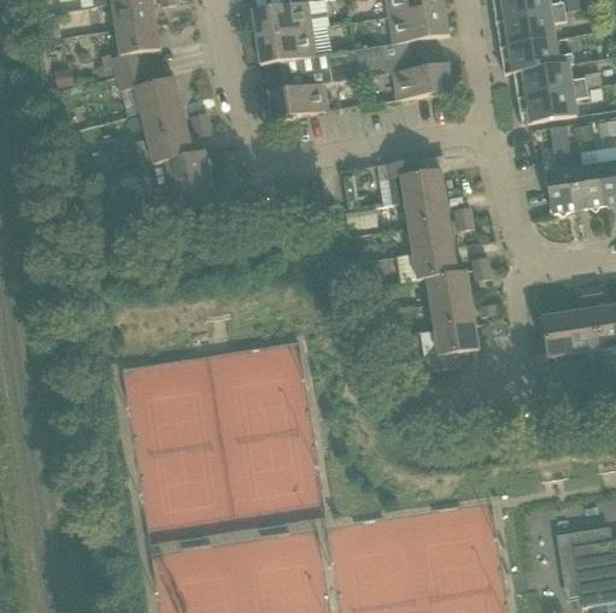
[(117,30),(157,23),(152,0),(136,0),(113,4),(117,30)]
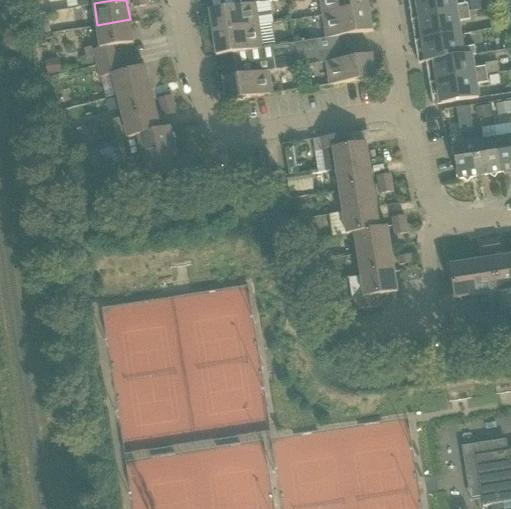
[(212,30),(258,23),(254,0),(208,8),(212,30)]
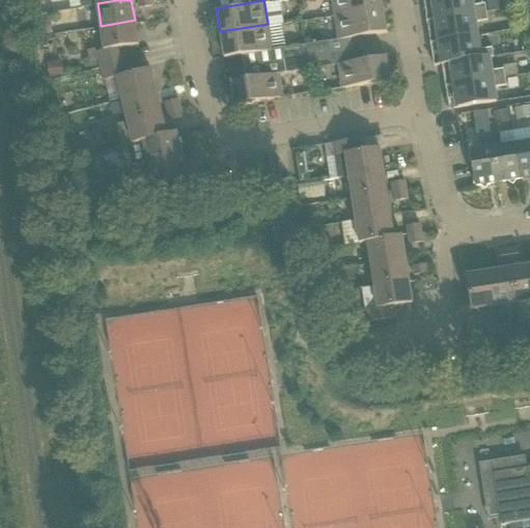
[(383,6),(382,0),(333,0),(335,14),(383,6)]
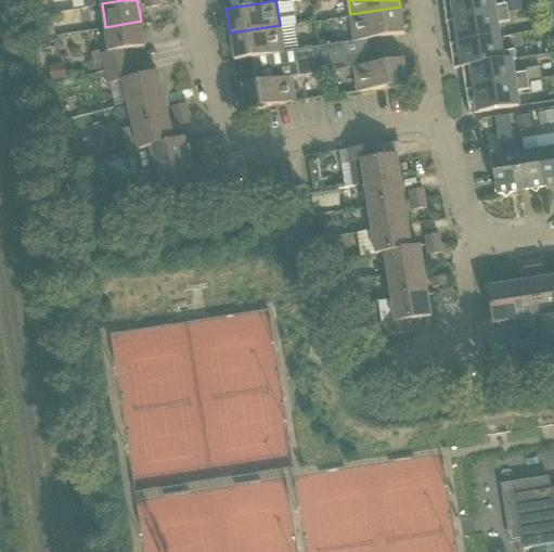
[(442,0),(446,21),(507,11),(506,2),(492,4),(491,0),(442,0)]
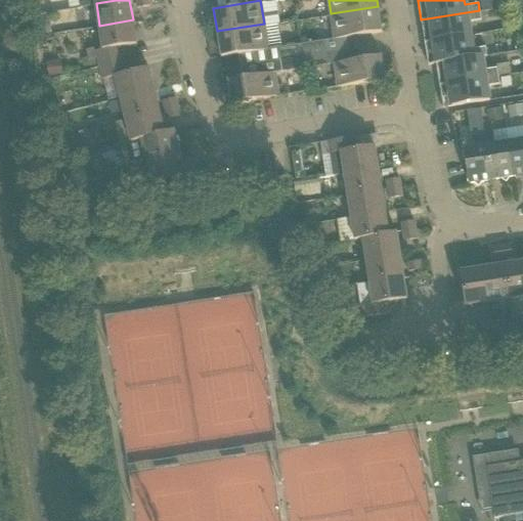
[(479,0),(480,8),(492,6),(491,0),(479,0)]
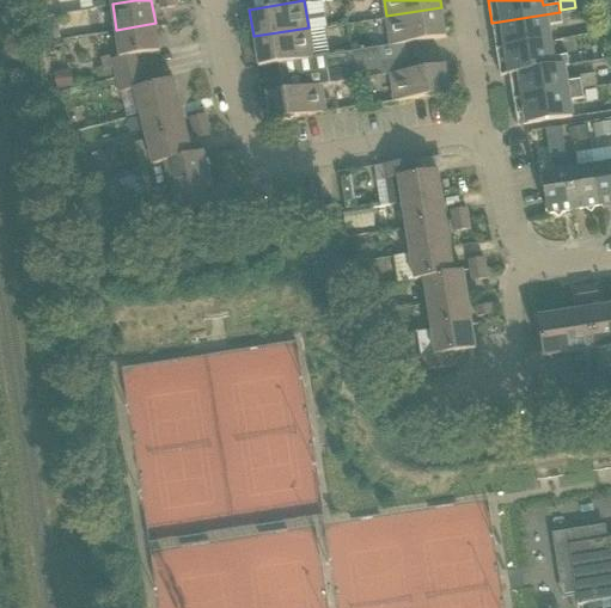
[(441,7),(386,16),(390,42),(445,35),(441,7)]
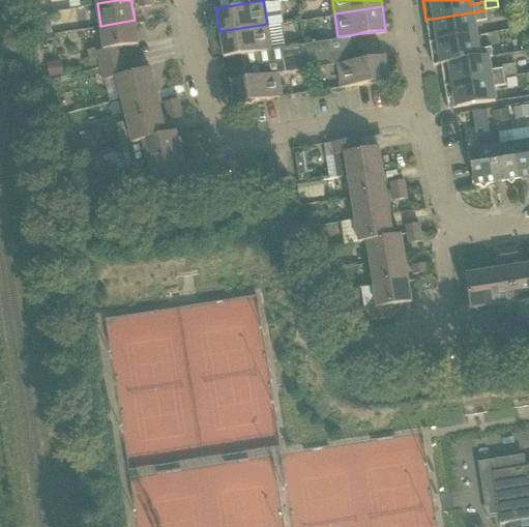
[(486,18),(485,10),(425,20),(429,40),(475,33),(474,20),(486,18)]
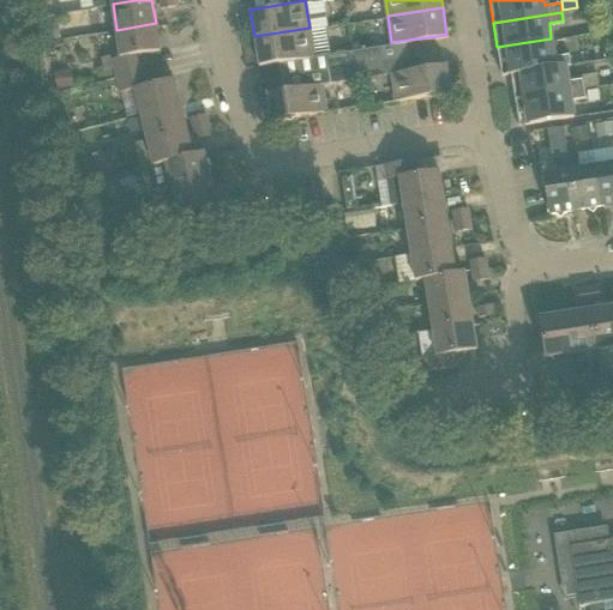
[(47,37),(59,36),(56,19),(44,22),(47,37)]
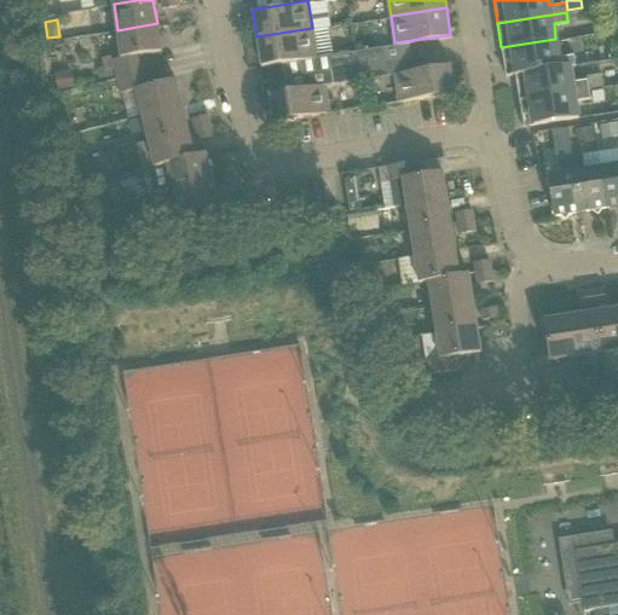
[(143,52),(161,50),(157,23),(117,30),(121,54),(111,57),(116,74),(146,68),(143,52)]
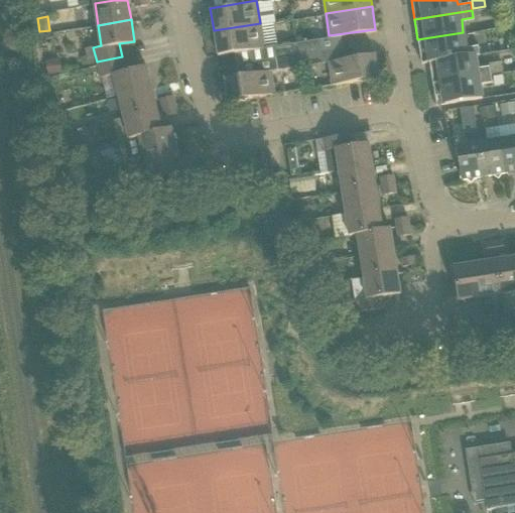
[(214,30),(217,53),(263,45),(260,23),(214,30)]
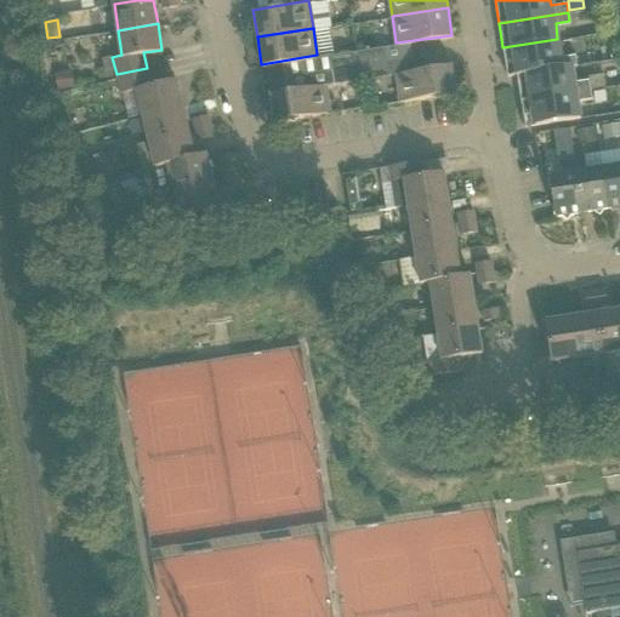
[(507,74),(517,73),(572,64),(572,63),(576,63),(574,52),(559,55),(557,39),(502,47),(507,74)]
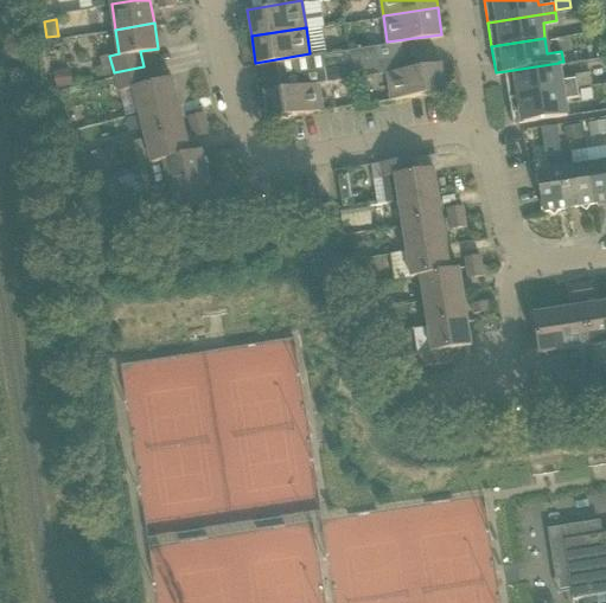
[(376,44),(349,47),(351,62),(378,57),(376,44)]
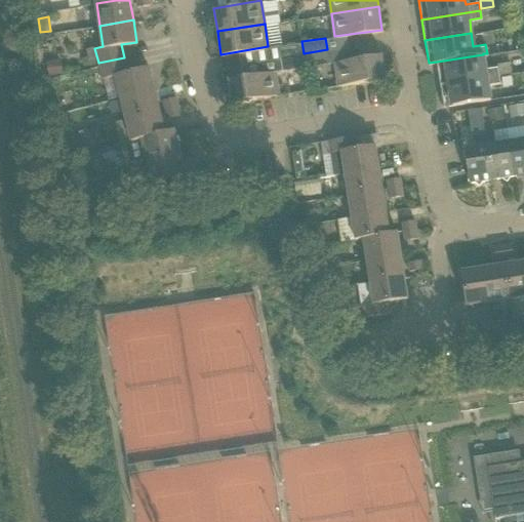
[(304,53),(301,41),(278,45),(280,57),(304,53)]
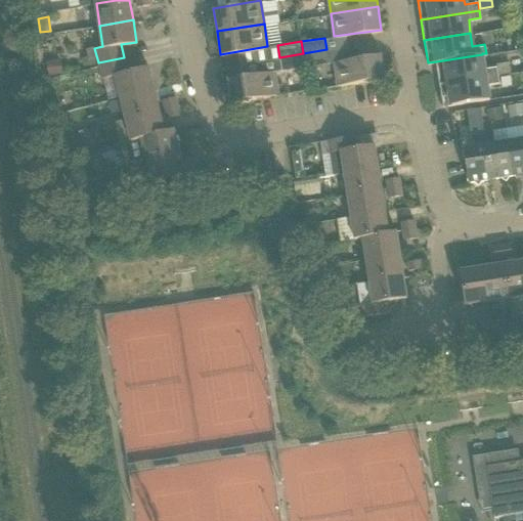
[(305,66),(329,61),(327,49),(303,53),(305,66)]
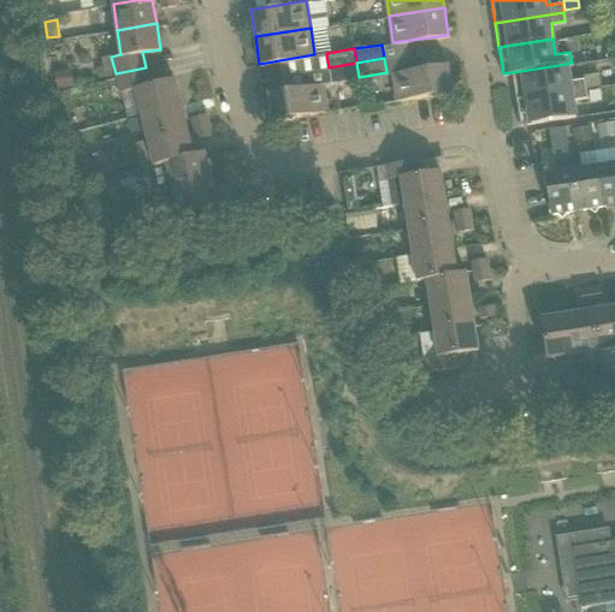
[(356,63),(329,67),(331,81),(359,77),(356,63)]
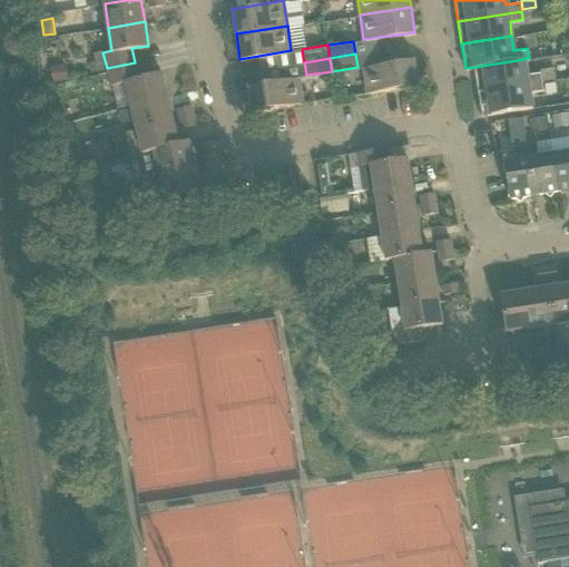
[(362,66),(366,93),(418,84),(414,58),(362,66)]
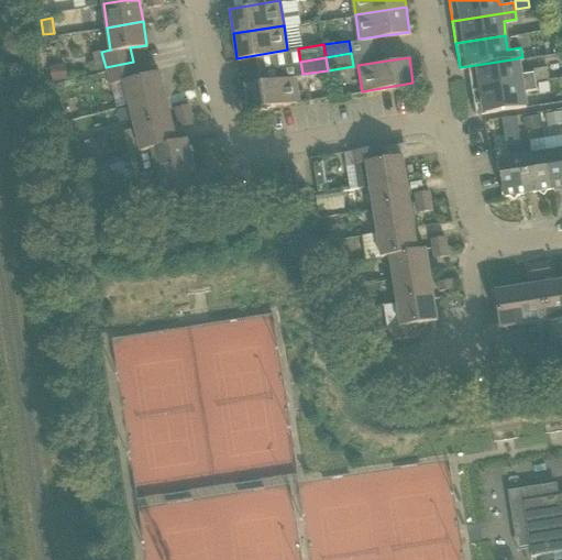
[(102,67),(101,62),(100,58),(94,59),(88,59),(89,69),(102,67)]
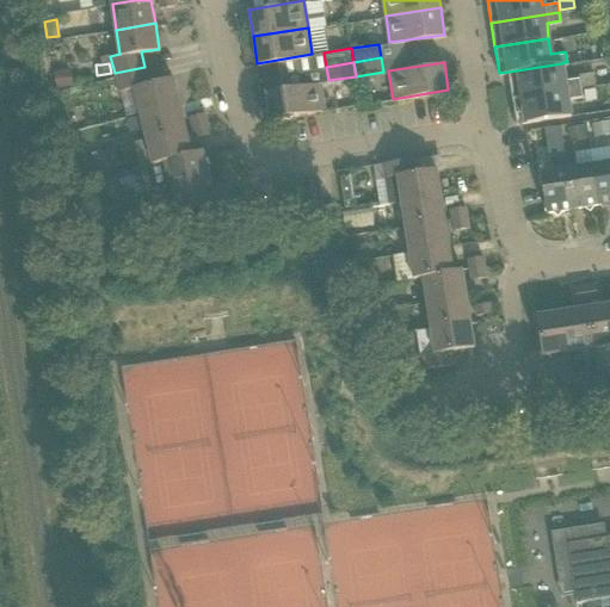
[(509,72),(512,95),(579,85),(578,76),(565,78),(562,63),(509,72)]
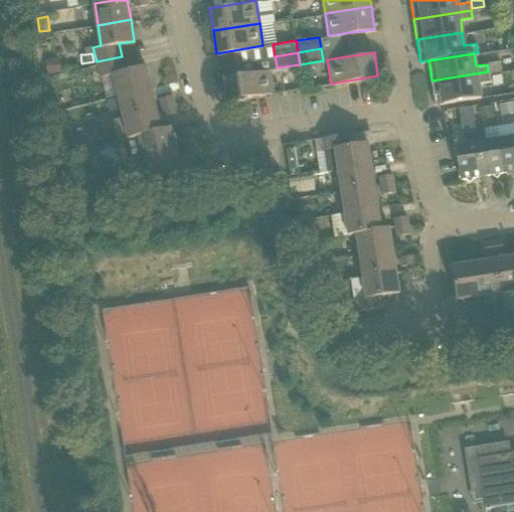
[(57,71),(54,56),(44,58),(47,73),(57,71)]
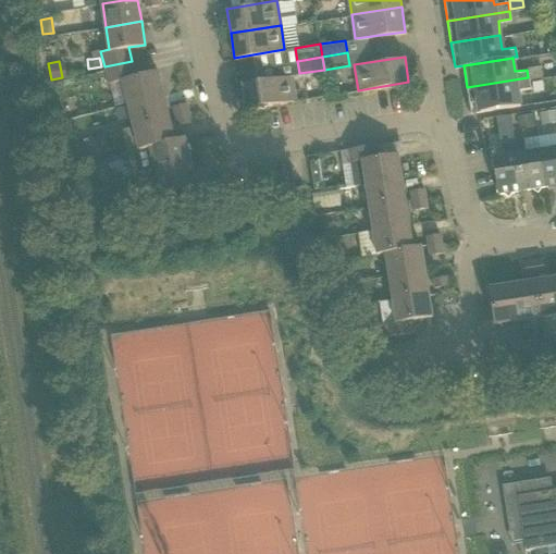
[(127,101),(163,93),(157,70),(135,74),(132,61),(104,66),(108,82),(122,78),(127,101)]
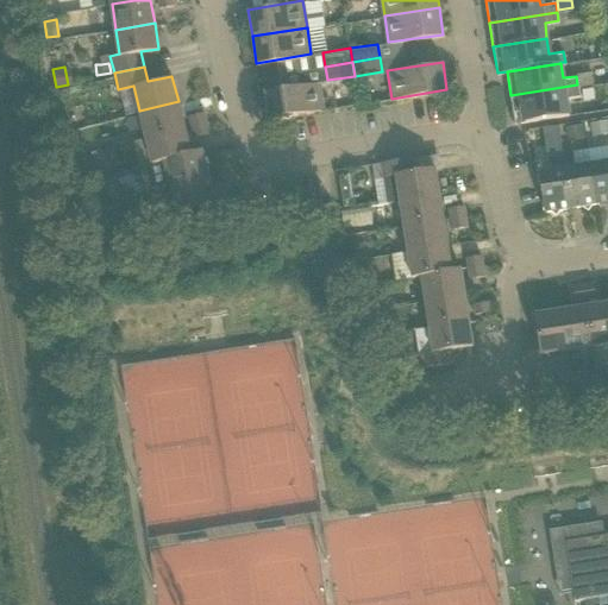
[(319,81),(264,90),(269,118),(324,109),(319,81)]
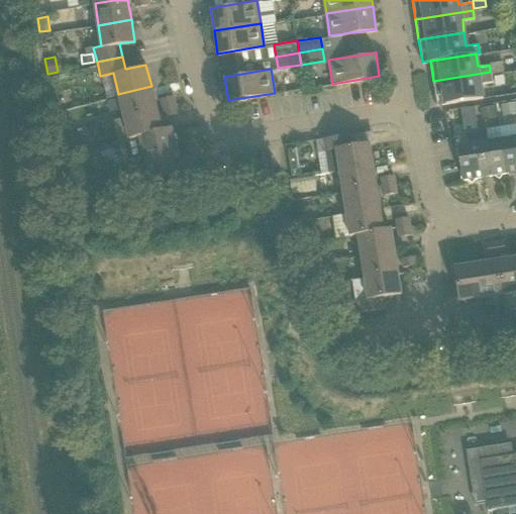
[(491,80),(490,72),(433,81),(436,104),(483,97),(481,82),(491,80)]
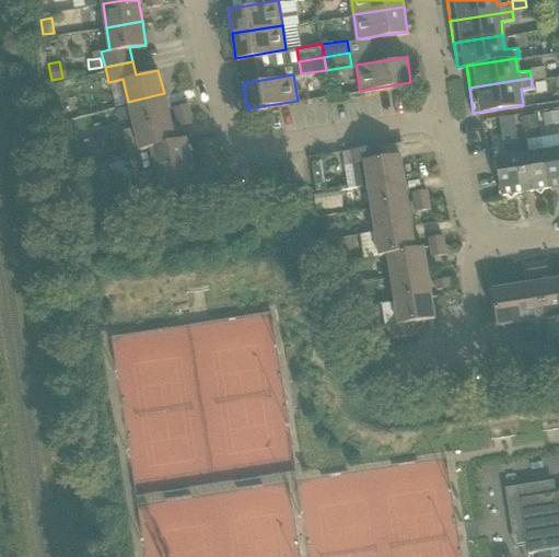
[(164,93),(128,102),(134,125),(170,116),(164,93)]
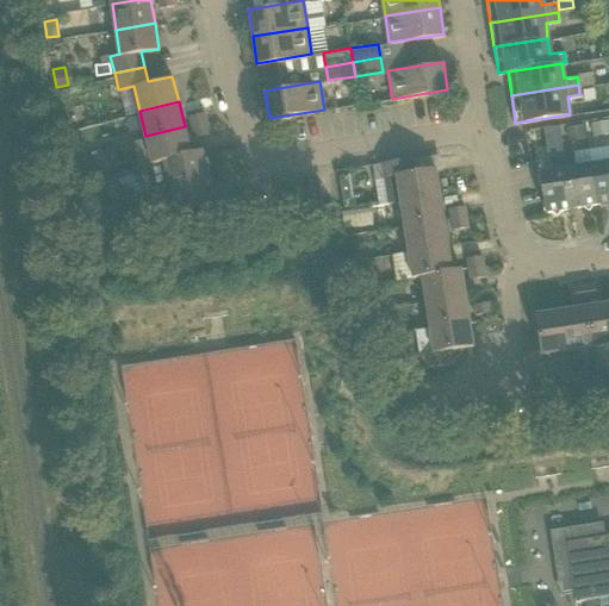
[(190,114),(192,124),(206,120),(204,111),(190,114)]
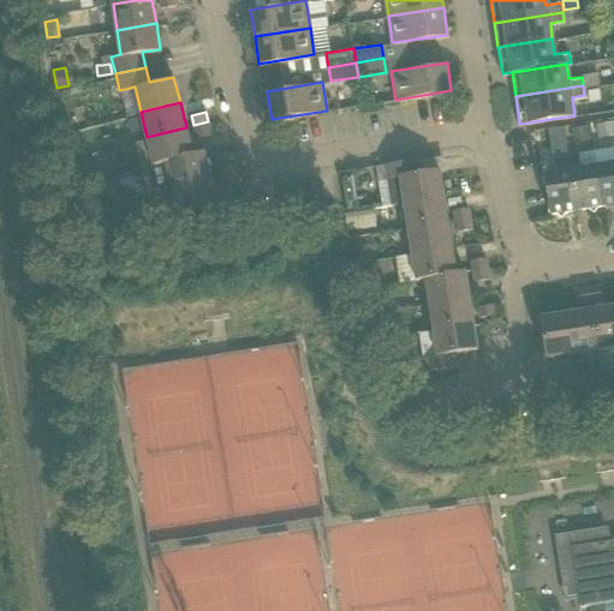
[(595,121),(597,135),(613,132),(613,121),(613,119),(595,121)]
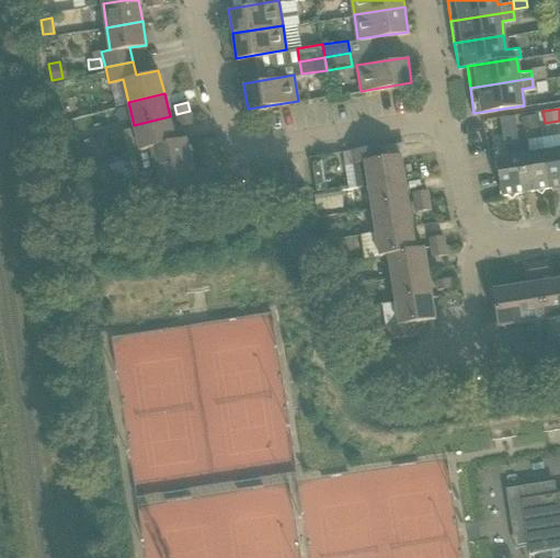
[(179,124),(192,121),(190,111),(176,114),(179,124)]
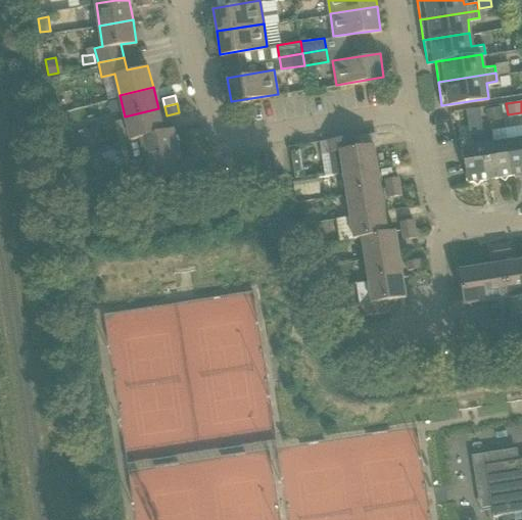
[(486,119),(502,116),(500,105),(484,107),(486,119)]
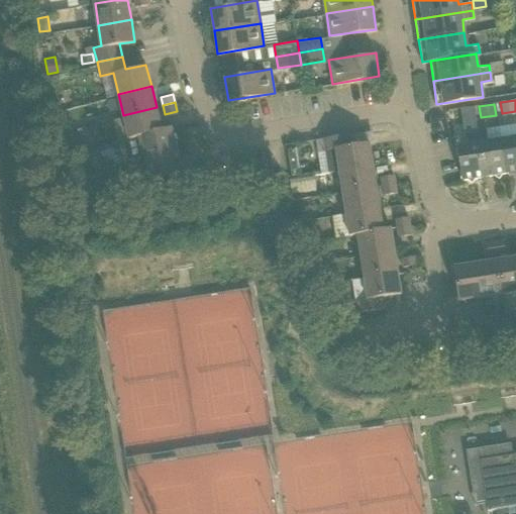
[(162,128),(157,107),(123,115),(128,136),(162,128)]
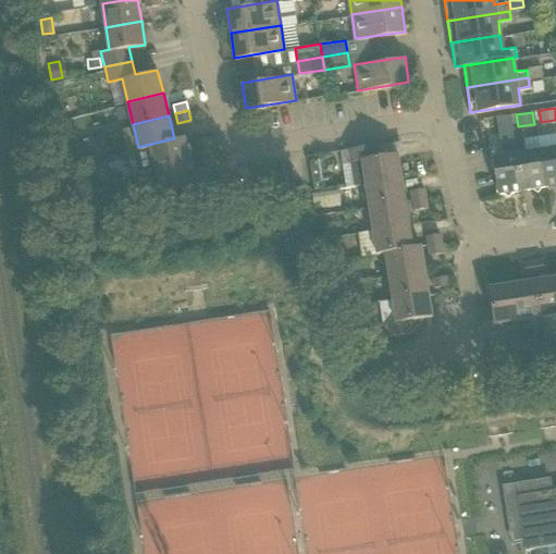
[(122,127),(126,149),(136,147),(132,125),(122,127)]
